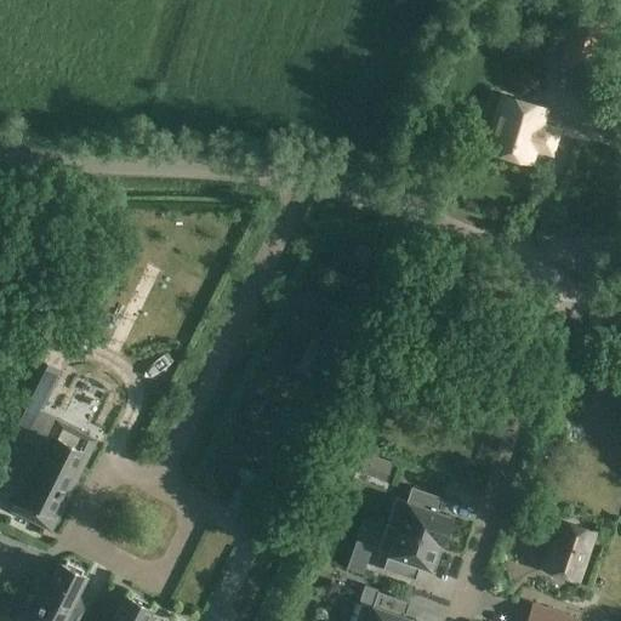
[(503,97),(488,151),(529,163),(534,148),(550,152),(556,131),(540,126),(545,109),(503,97)]
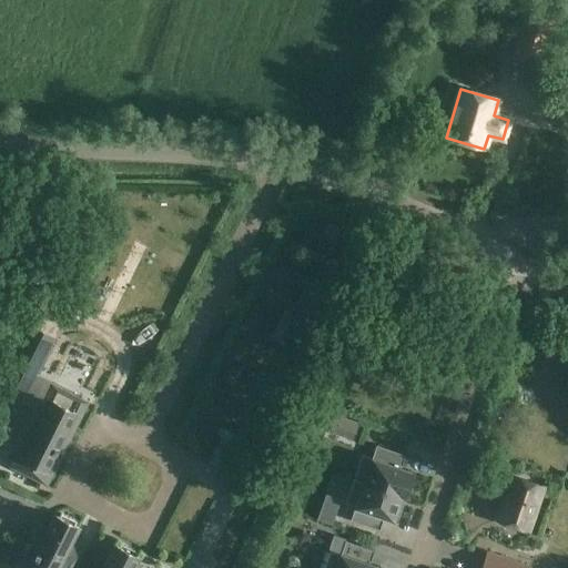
[(70,344),(63,366),(88,373),(93,351),(70,344)]
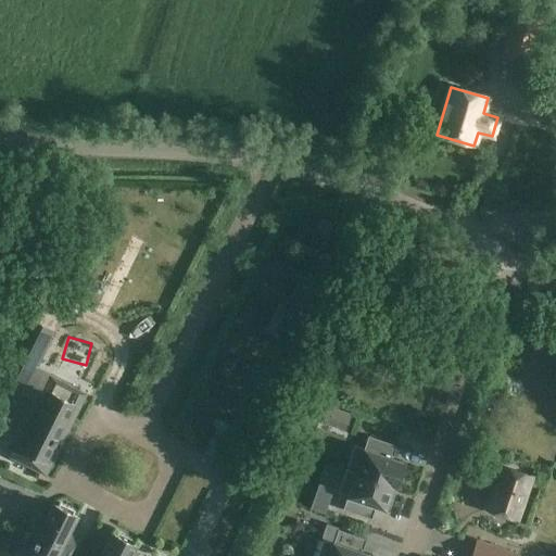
[(40,472),(80,392),(50,377),(42,391),(49,394),(23,446),(16,443),(10,457),(40,472)]
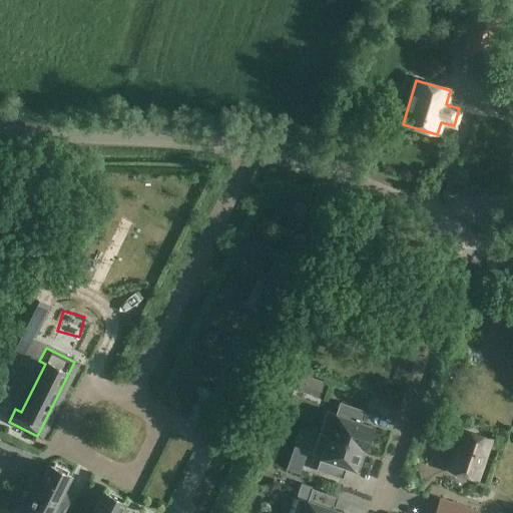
[(327,411),(319,433),(365,449),(372,426),(362,423),(366,412),(340,403),(336,414),(327,411)]
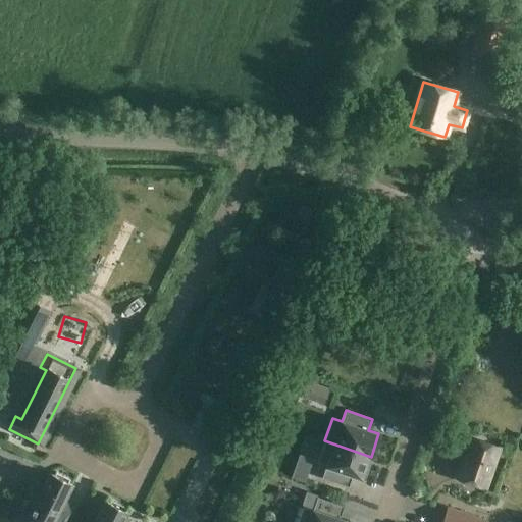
[(383,428),(401,428),(402,414),(383,413),(383,428)]
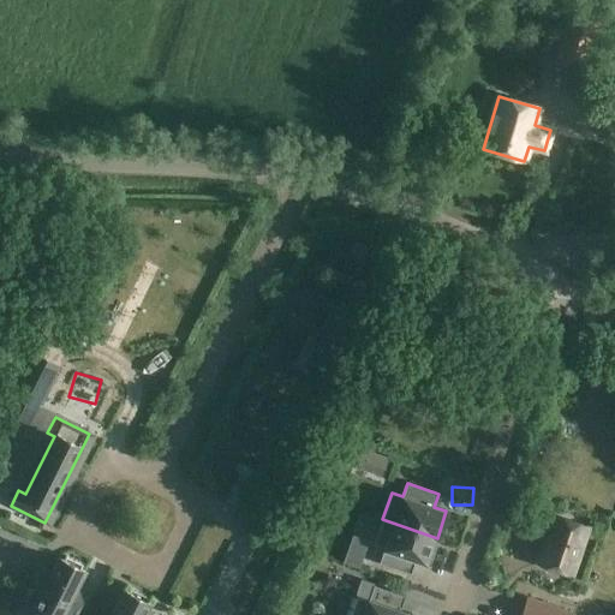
[(574,575),(591,526),(555,515),(538,563),(574,575)]
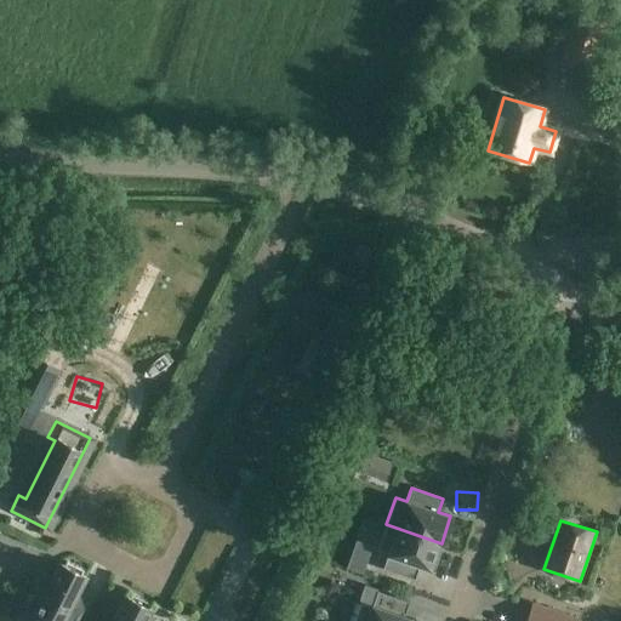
[(442,543),(386,524),(376,552),(388,556),(383,569),(415,580),(420,567),(431,570),(440,543),(442,543)]
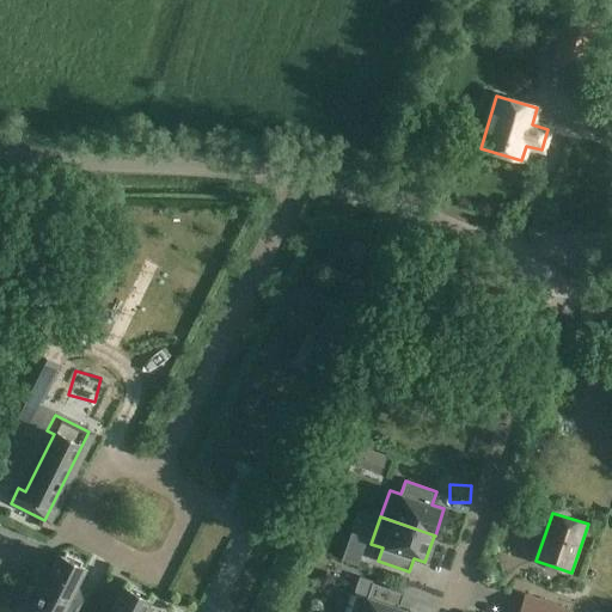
[(359,564),(363,551),(348,546),(343,558),(359,564)]
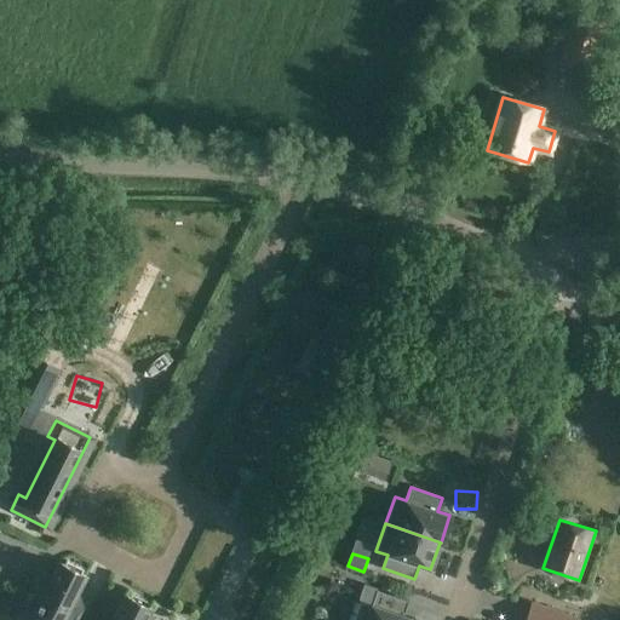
[(84,569),(67,561),(64,566),(58,563),(52,575),(38,568),(13,619),(15,619),(81,619),(82,619),(80,619),(91,597),(79,591),(86,577),(81,574),(84,569)]
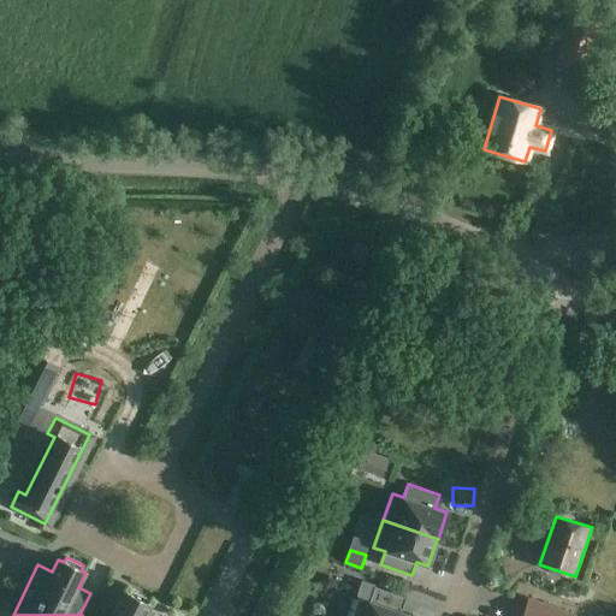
[(351,615),(413,615),(401,611),(406,598),(374,587),(369,602),(359,597),(351,615)]
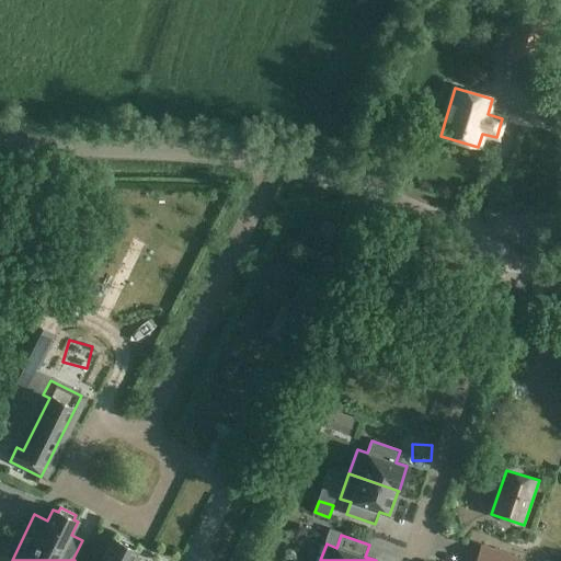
[(132,560),(137,551),(133,549),(135,545),(119,537),(117,541),(113,539),(101,560),(132,560)]
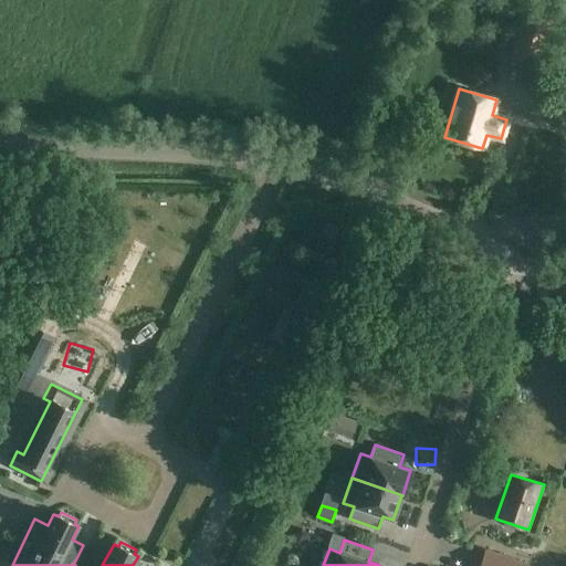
[(526,565),(527,565),(486,551),(480,565),(526,565)]
